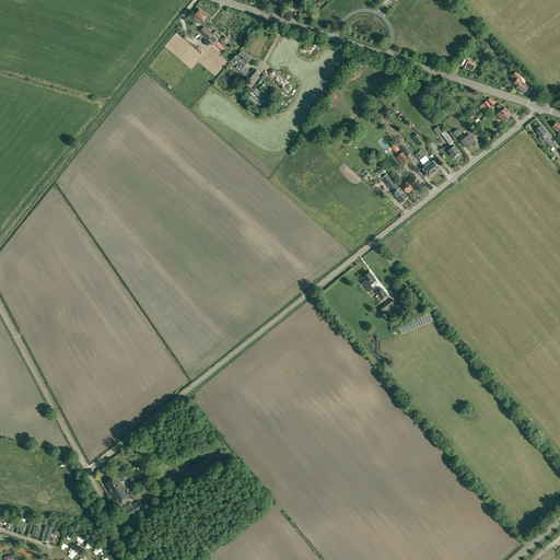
[(205,25),(208,21),(208,22),(211,19),(205,13),(203,13),(200,10),(195,15),(196,15),(194,19),(200,24),(201,23),(205,25)]
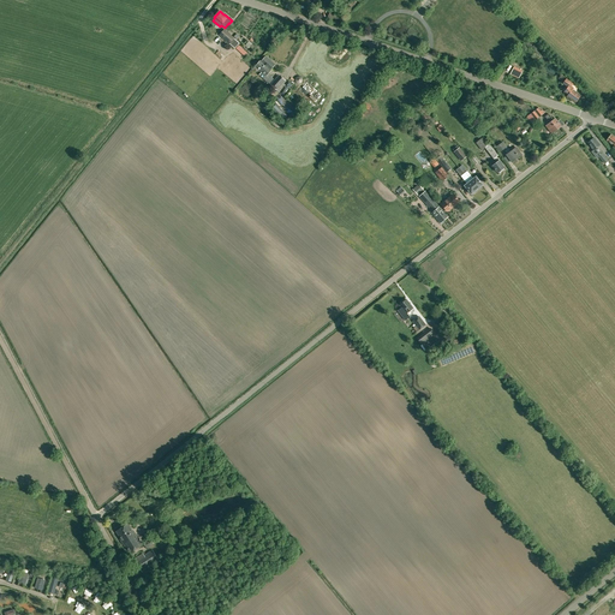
[(239,43),(234,39),(225,30),(220,35),(230,43),(234,48),(239,43)]
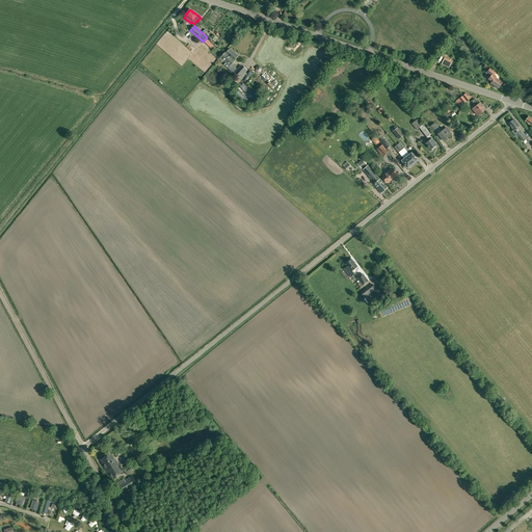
[(207,38),(204,42),(212,49),(214,46),(207,38)]
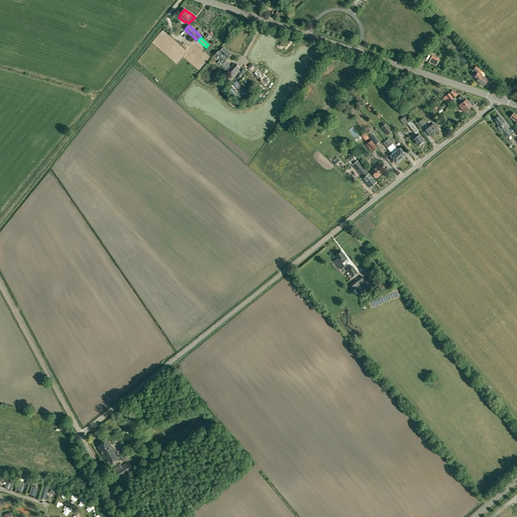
[(224,62),(227,59),(231,55),(223,47),(219,52),(215,56),(222,63),(220,66),(226,71),(230,67),(224,62)]
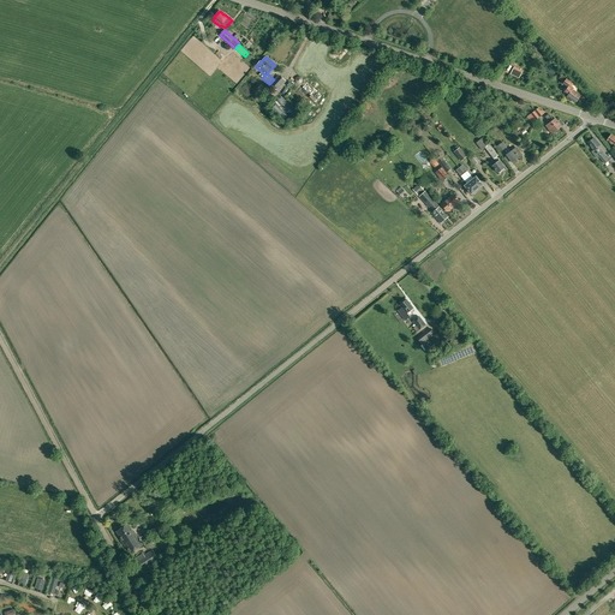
[(514,66),(512,72),(521,77),(524,70),(514,66)]
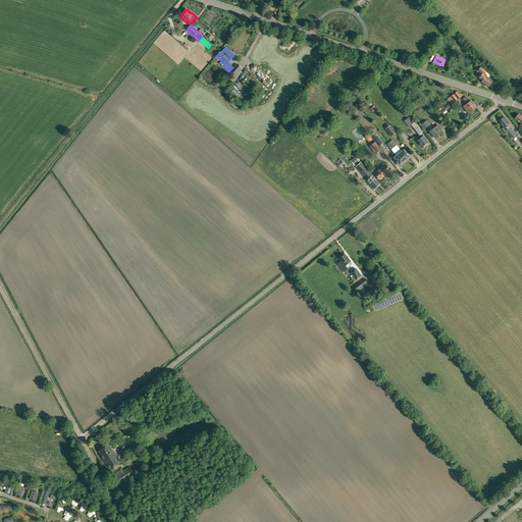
[(237,64),(230,71),(235,75),(242,68),(237,64)]
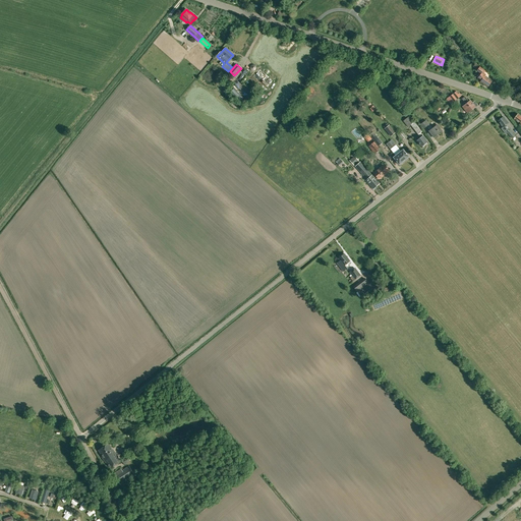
[(487,87),(491,80),(487,77),(488,76),(484,73),(485,70),(480,66),(477,71),(480,74),(477,78),(481,80),(480,81),(487,87)]
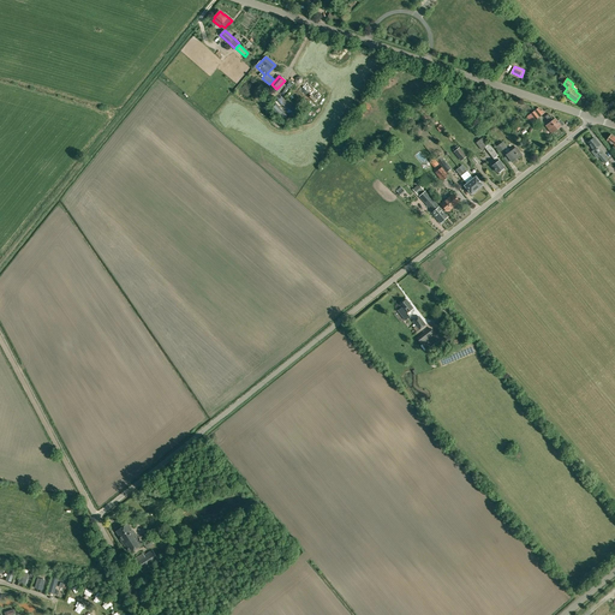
[(299,91),(314,105),(321,97),(305,84),(299,91)]
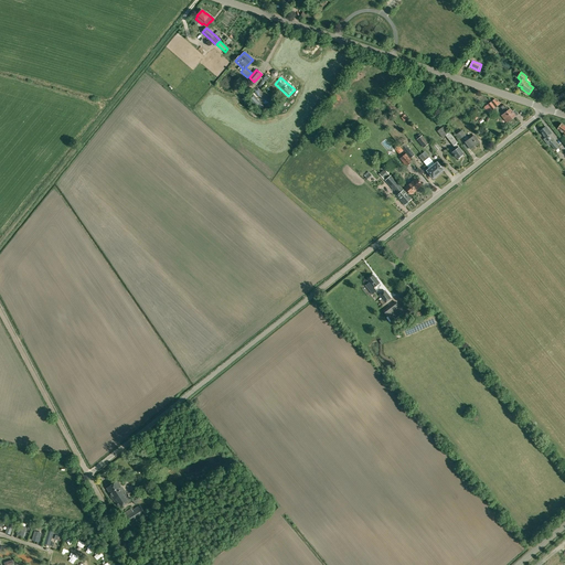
[(259,86),(255,92),(263,98),(267,93),(259,86)]
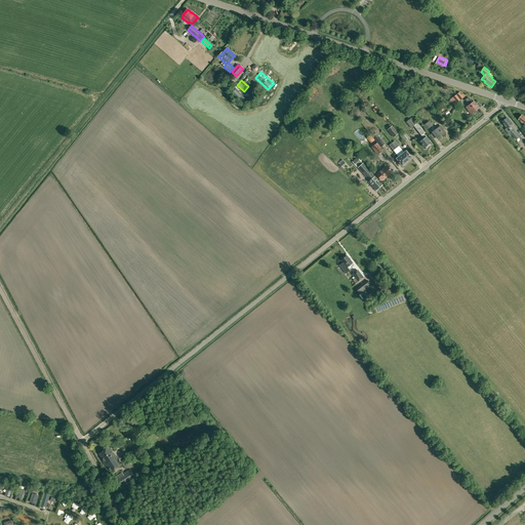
[(256,92),(254,91),(251,97),(249,96),(246,101),(249,104),(253,99),(256,92)]
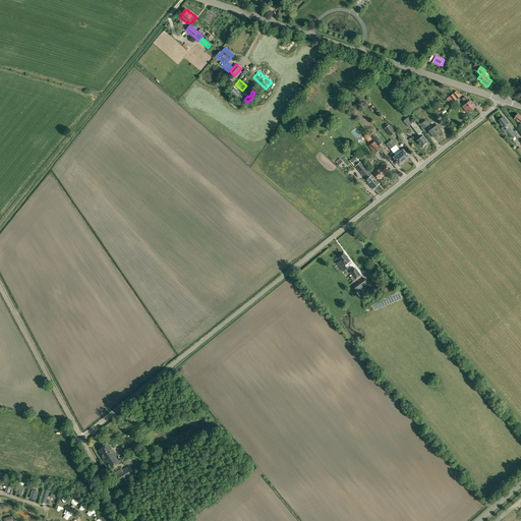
[(453,95),(450,97),(454,102),(460,97),(458,94),(456,92),(453,94),(453,95)]
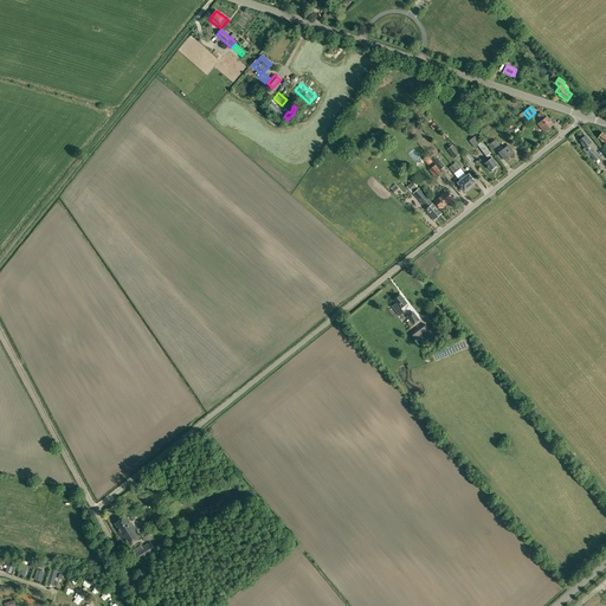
[(540,113),(536,115),(540,120),(539,120),(539,122),(540,123),(539,124),(543,131),(553,124),(549,120),(547,117),(545,118),(540,113)]
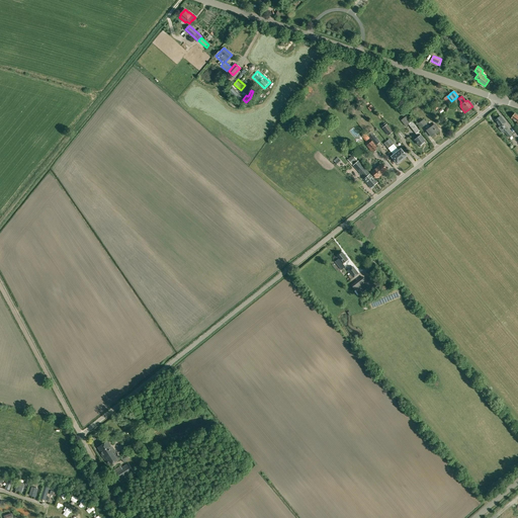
[(406,126),(409,124),(416,134),(419,137),(415,140),(420,146),(425,142),(423,139),(423,138),(421,135),(420,135),(418,132),(420,131),(412,121),(411,122),(406,116),(401,120),(406,126)]
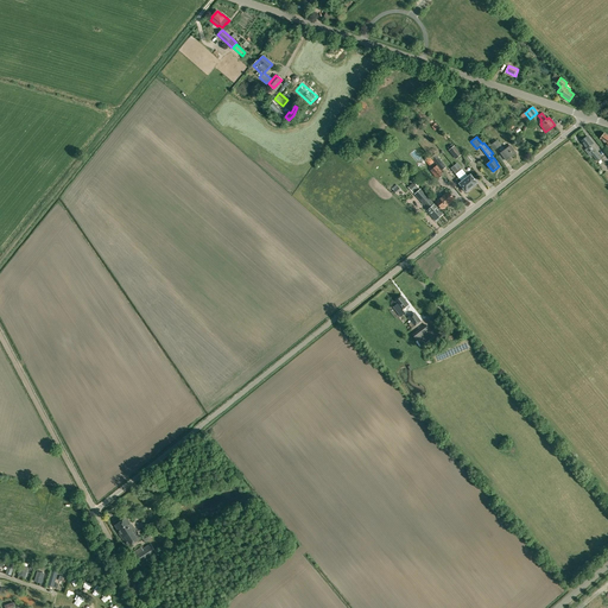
[(599,162),(602,159),(591,146),(594,144),(588,137),(586,139),(584,138),(582,140),(583,141),(582,141),(588,149),(586,150),(590,156),(593,154),(599,162)]
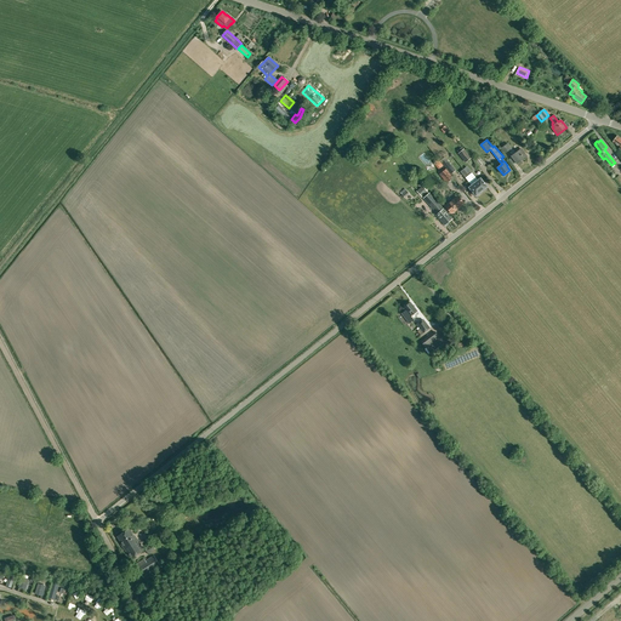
[(517,164),(527,157),(520,149),(516,153),(513,151),(508,143),(501,148),(505,154),(508,151),(512,155),(512,157),(517,164)]
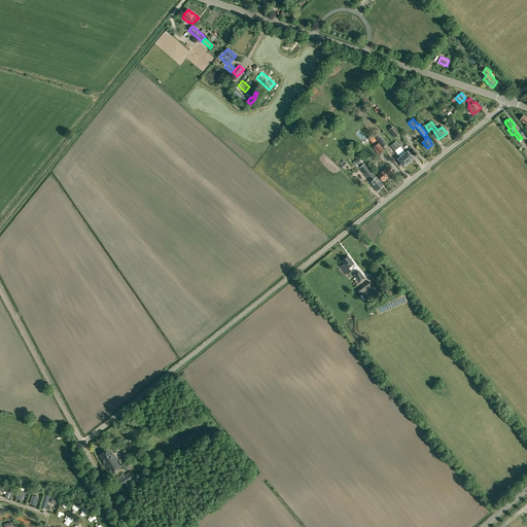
[(389,130),(395,138),(400,134),(394,126),(389,130)]
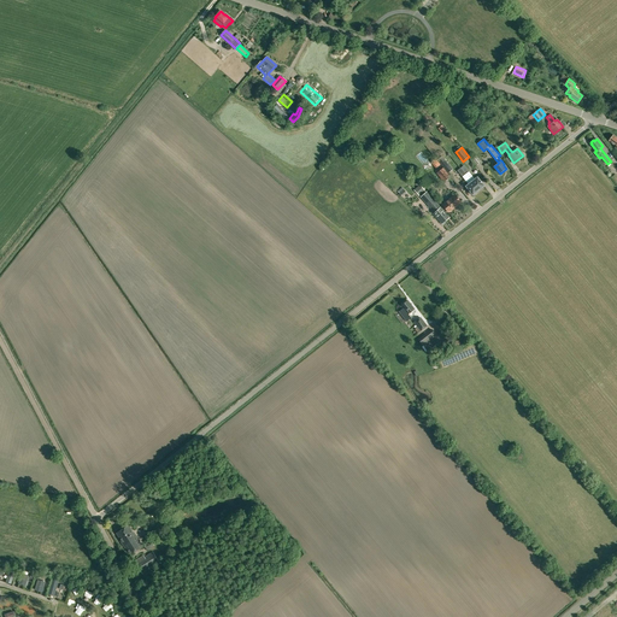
[(471,159),(476,166),(481,160),(476,156),(471,159)]
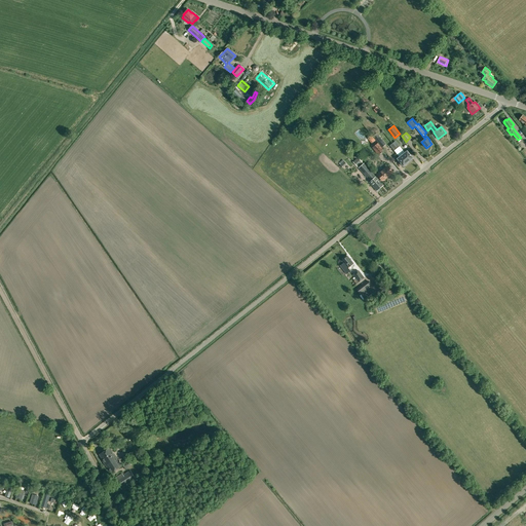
[(376,140),(382,147),(385,144),(380,137),(379,138),(377,134),(374,136),(377,140),(376,140)]
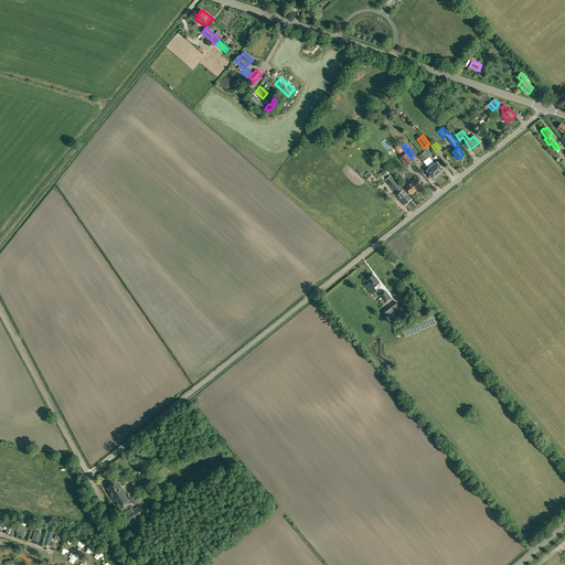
[(404,150),(406,153),(400,159),(406,167),(413,161),(411,158),(404,150)]
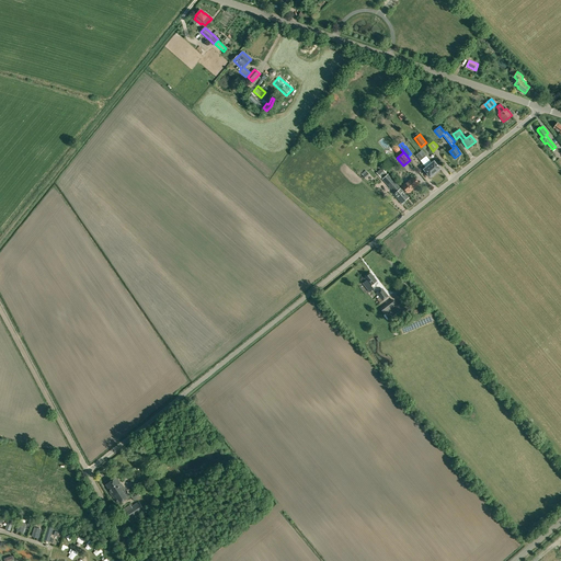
[(426,156),(424,158),(435,173),(441,170),(434,161),(432,163),(426,156)]
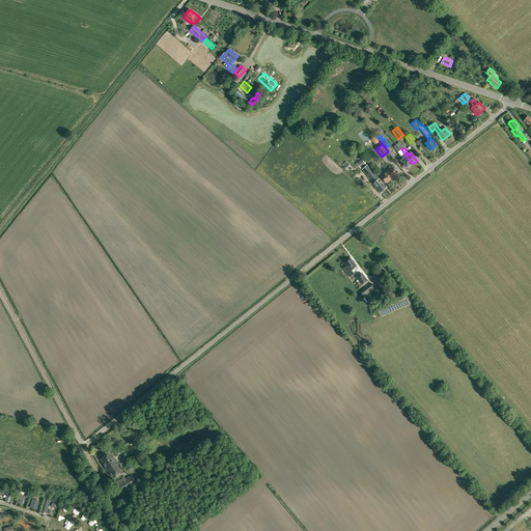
[(407,168),(412,164),(401,149),(398,151),(403,159),(400,160),(407,168)]
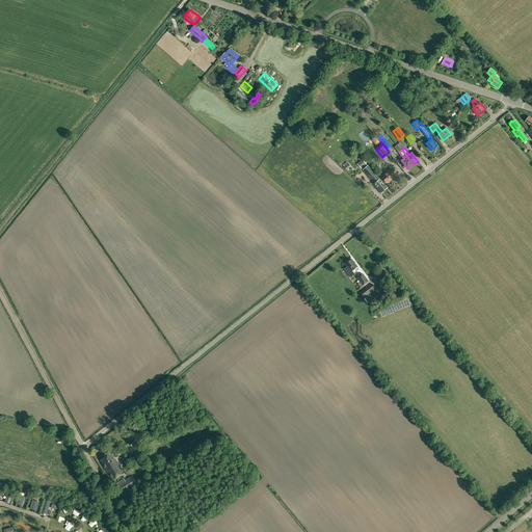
[(367,164),(366,163),(368,162),(364,158),(363,160),(362,159),(357,164),(362,168),(367,164)]
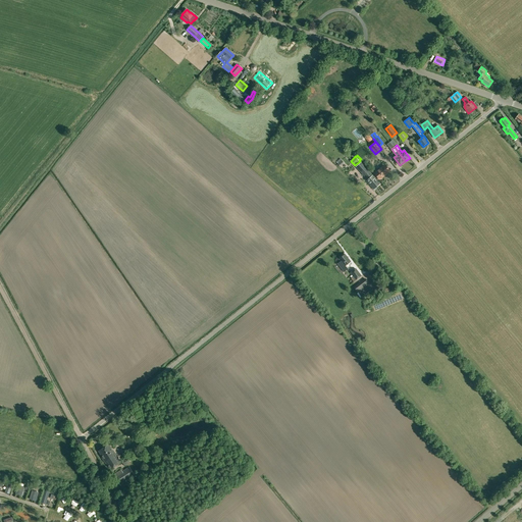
[(367,181),(373,189),(380,184),(373,175),(362,162),(357,167),(368,180),(367,181)]
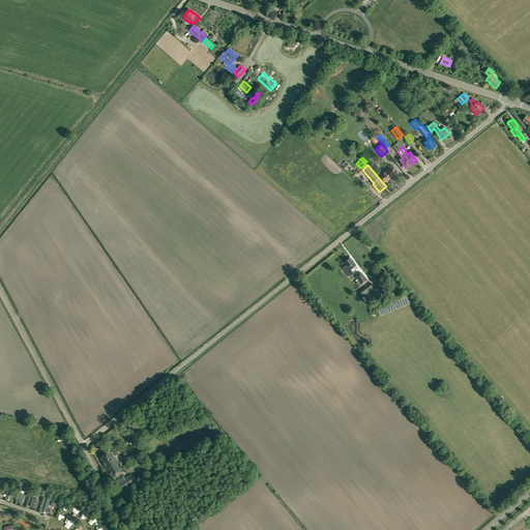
[(384,183),(386,181),(395,174),(389,167),(380,174),(378,172),(376,174),(379,177),(384,183)]
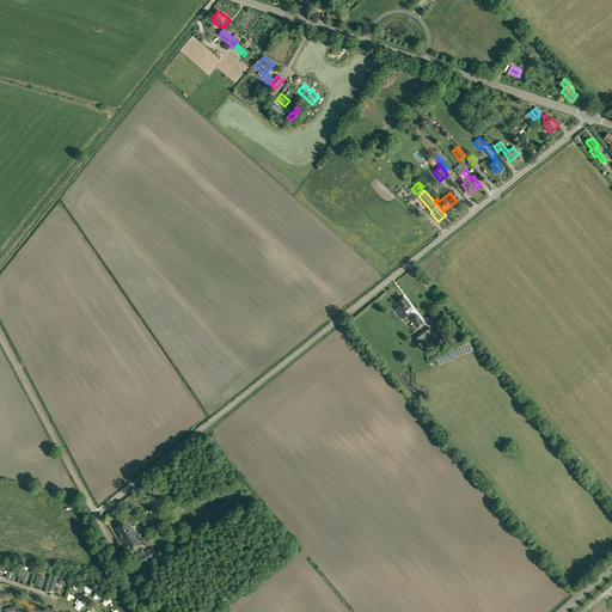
[(401,306),(396,310),(399,314),(403,319),(404,318),(408,316),(407,314),(410,312),(408,308),(411,306),(404,298),(398,303),(401,306)]
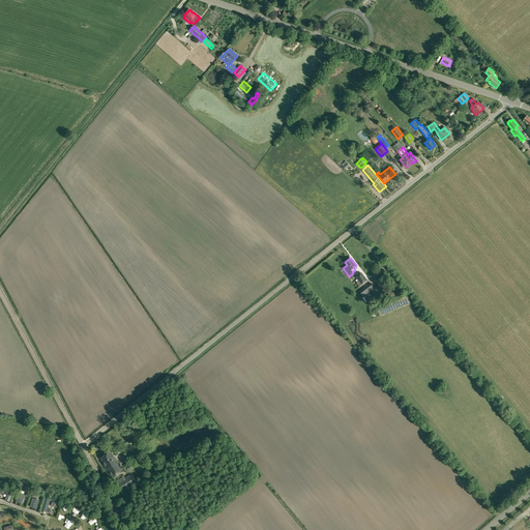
[(367,280),(361,272),(355,277),(357,280),(355,281),(359,286),(367,280)]
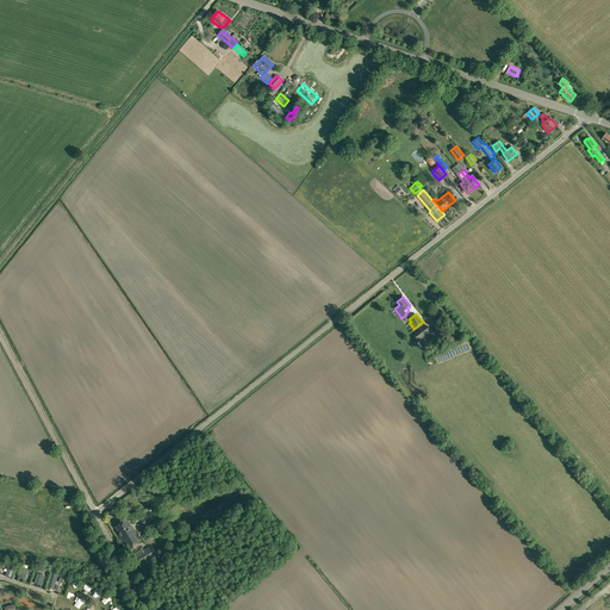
[(421,348),(423,347),(431,341),(428,335),(430,332),(433,331),(428,325),(414,336),(418,342),(417,343),(421,348)]
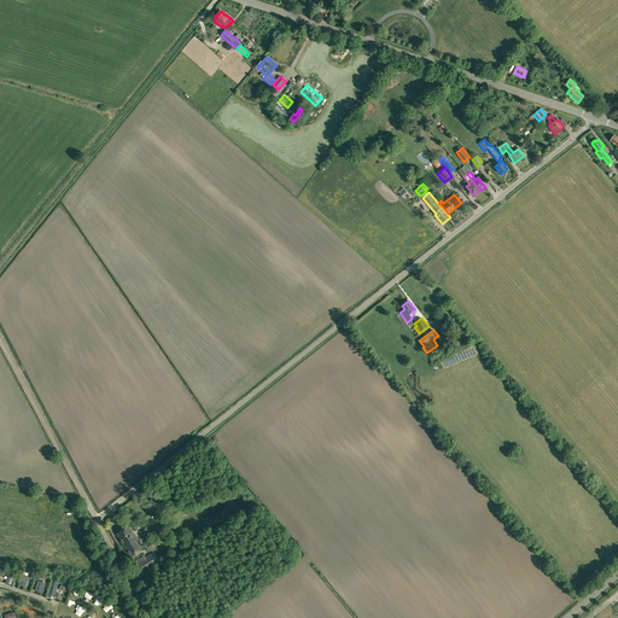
[(143,547),(134,532),(133,534),(128,526),(117,534),(122,542),(121,542),(129,555),(143,547)]
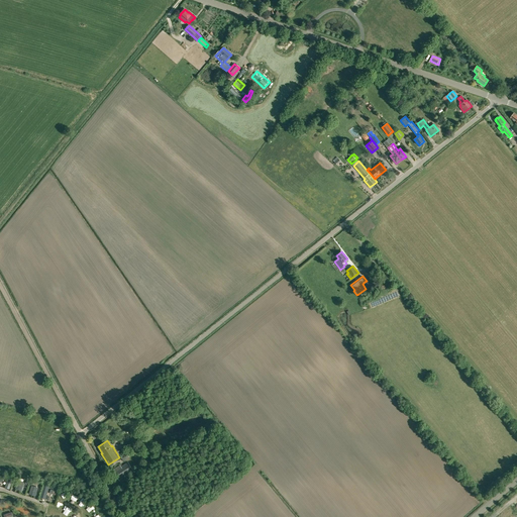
[(119,481),(121,480),(134,472),(128,462),(121,467),(120,466),(113,470),(119,481)]
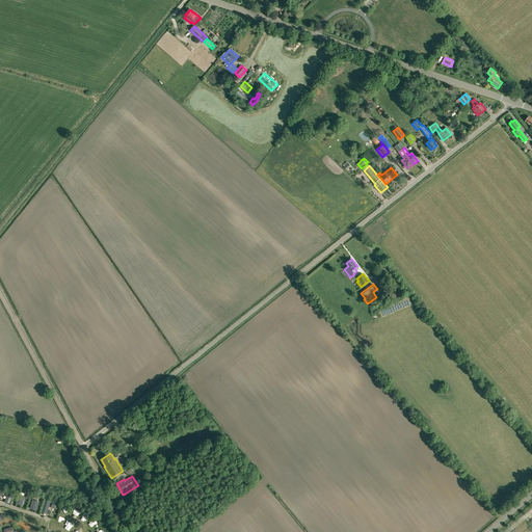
[(9,503),(14,491),(8,489),(4,501),(9,503)]
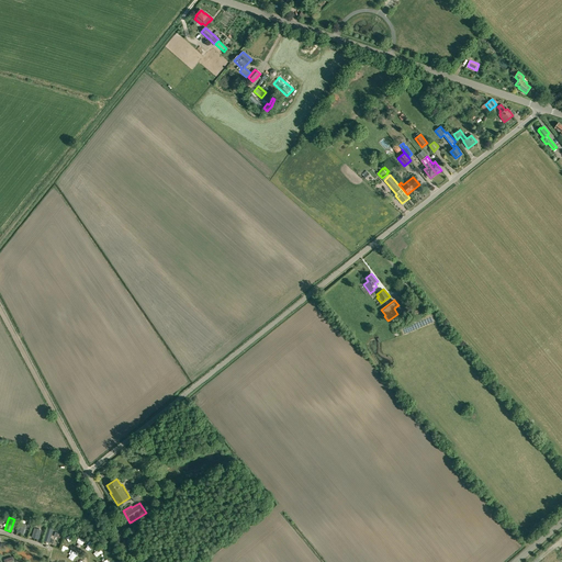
[(23,534),(26,524),(19,521),(17,531),(23,534)]
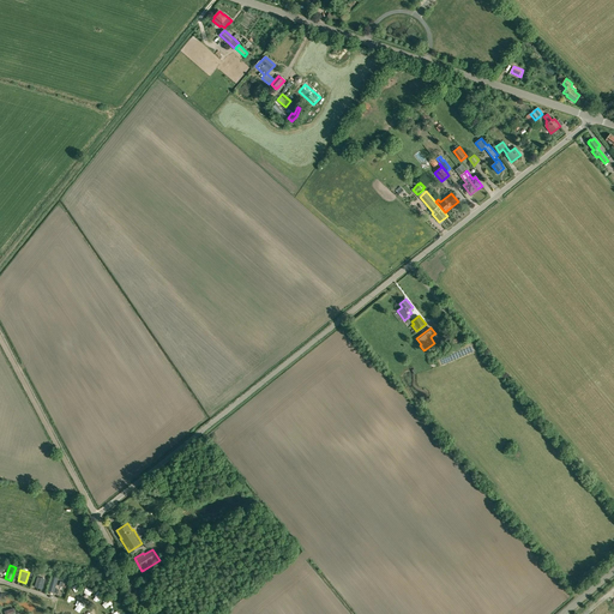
[(42,589),(44,578),(37,576),(34,587),(42,589)]
